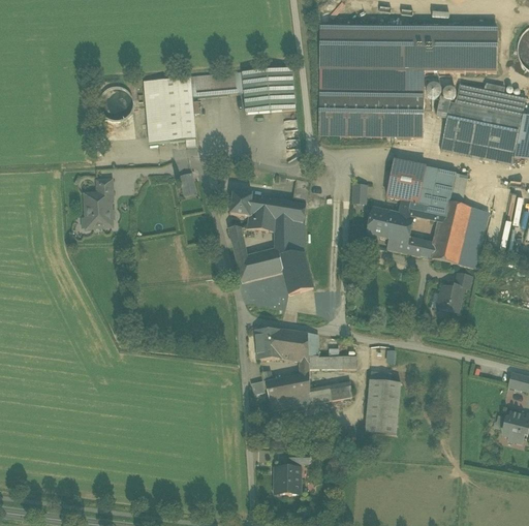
[(425,70),(496,71),(497,27),(494,27),(476,27),(321,25),(320,69),(425,70)]
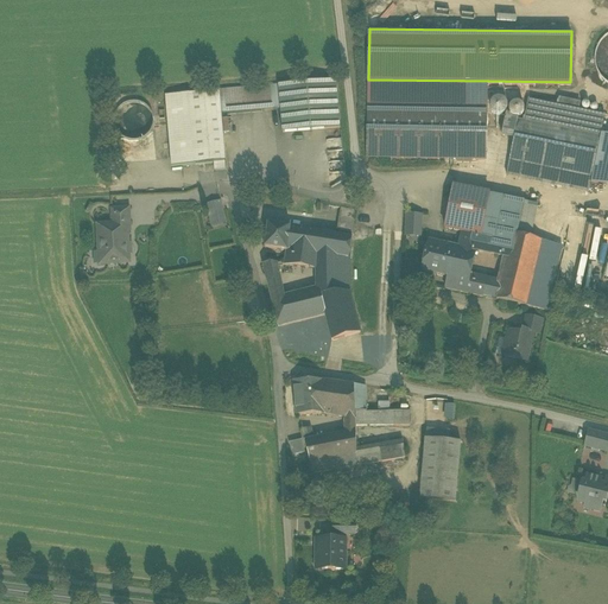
[(607,30),(603,33),(597,43),(594,53),(596,65),(602,75),(607,78),(607,30)]
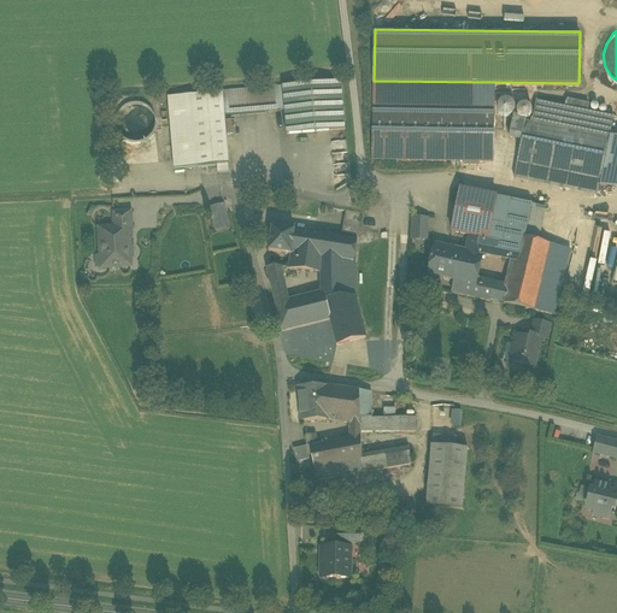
[(283,84),(287,133),(345,128),(341,80),(283,84)]
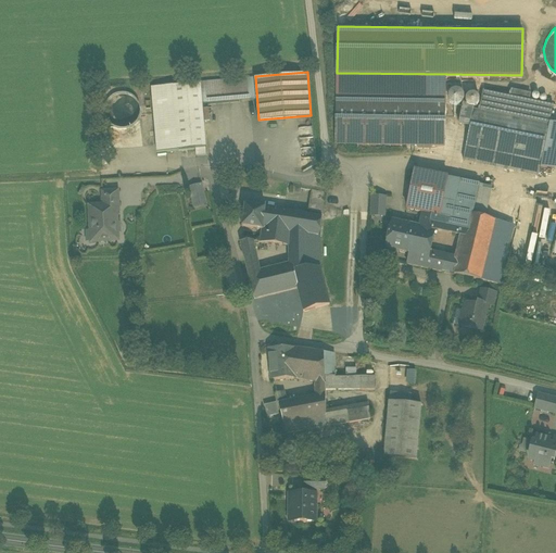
[(445,99),(446,74),(337,73),(337,97),(445,98),(445,99)]
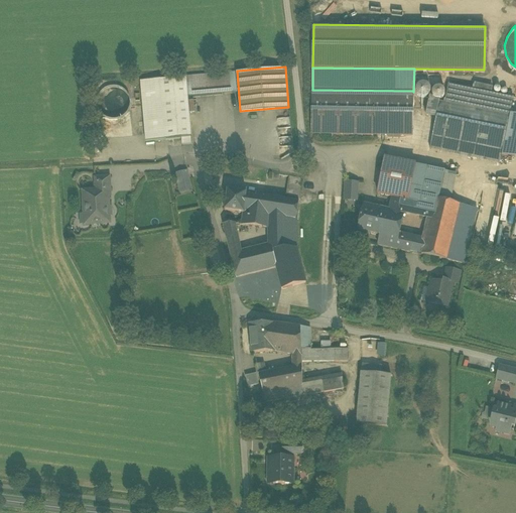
[(187,95),(238,91),(236,71),(186,75),(187,95)]
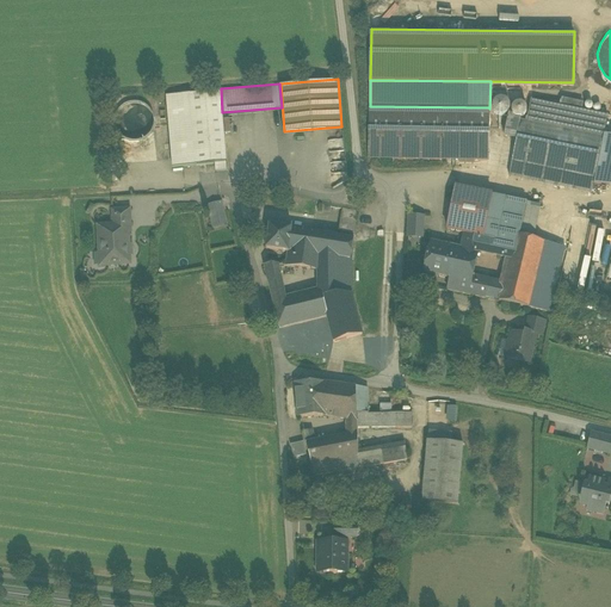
[(196,162),(215,161),(227,160),(222,112),(221,88),(190,91),(196,162)]
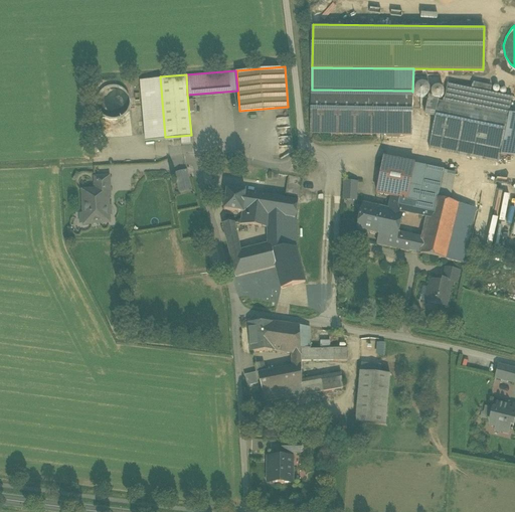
[(145,139),(165,137),(160,76),(140,78),(145,139)]
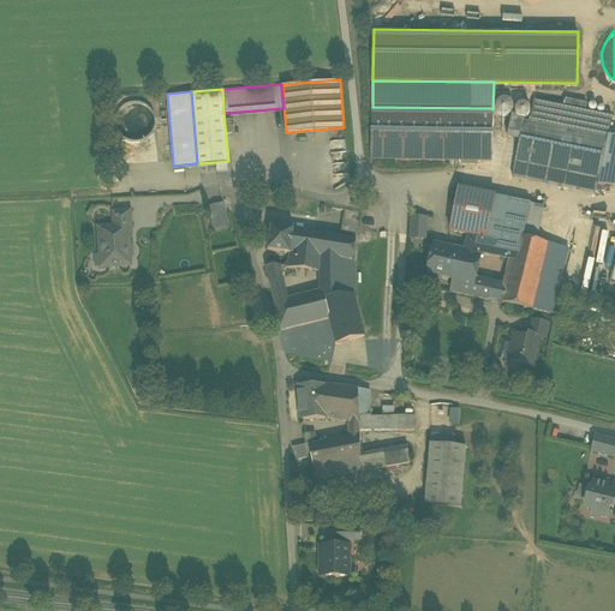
[(562,102),(585,107),(587,99),(565,94),(562,102)]
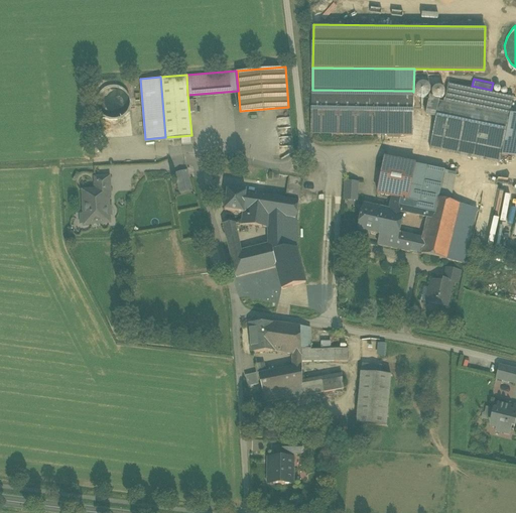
[(425,81),(420,81),(416,85),(416,91),(420,95),(426,94),(430,90),(430,85),(425,81)]
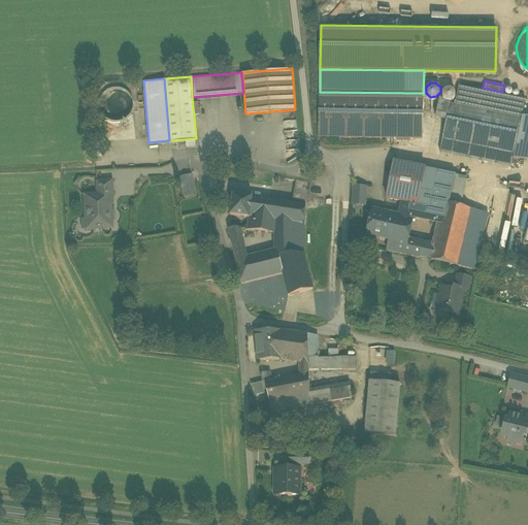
[(459,83),(458,88),(524,102),(525,97),(502,92),(483,88),(459,83)]
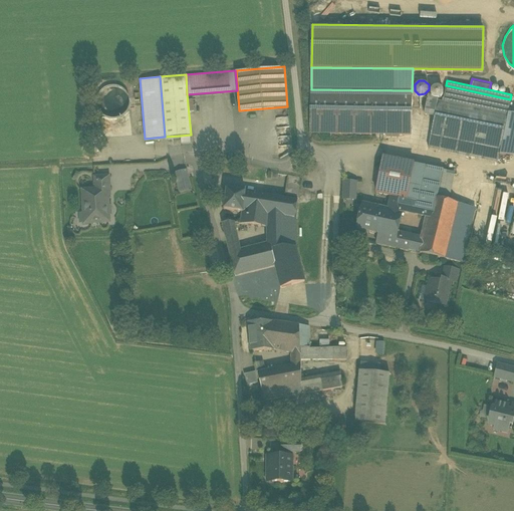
[(115,116),(121,115),(126,111),(131,105),(132,98),(130,92),(125,86),(119,83),(112,82),(106,84),(100,88),(97,94),(96,101),(98,107),(102,112),(108,116),(115,116)]
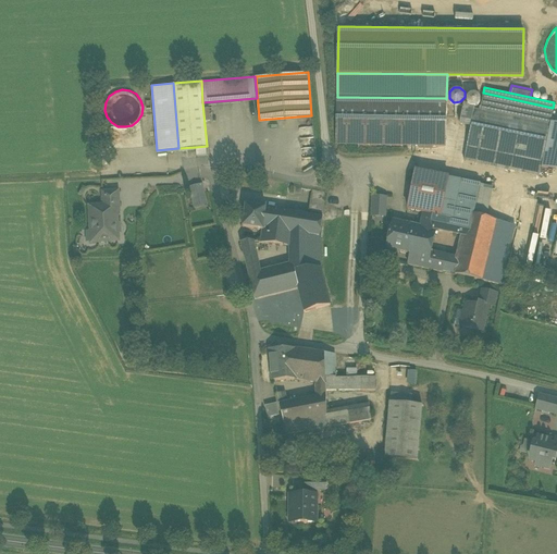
[(479,102),(480,98),(478,94),(473,91),(469,93),(467,96),(467,101),(470,105),(474,105),(479,102)]
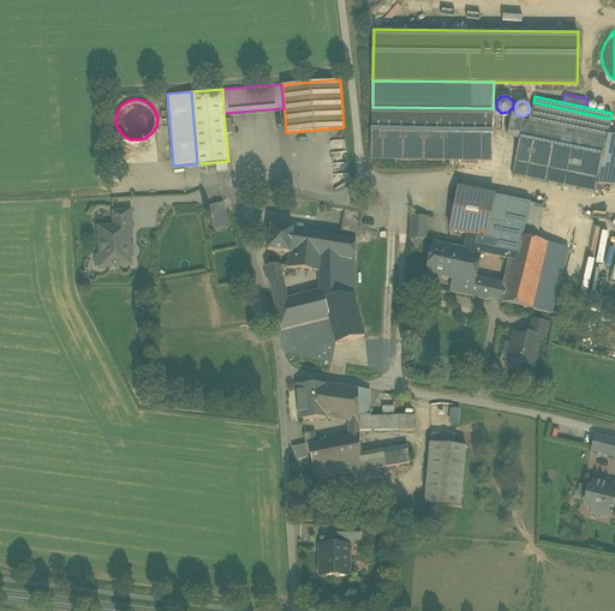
[(515,161),(598,178),(607,139),(608,133),(610,119),(533,102),(530,120),(524,118),(520,137),(515,161)]
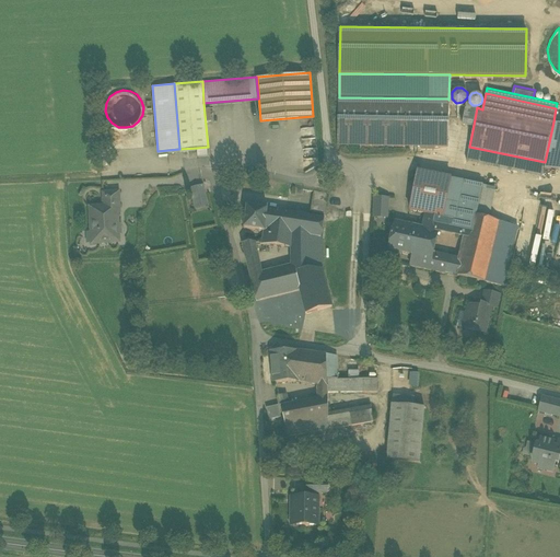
[(338,143),(447,146),(448,100),(448,99),(339,97),(338,143)]
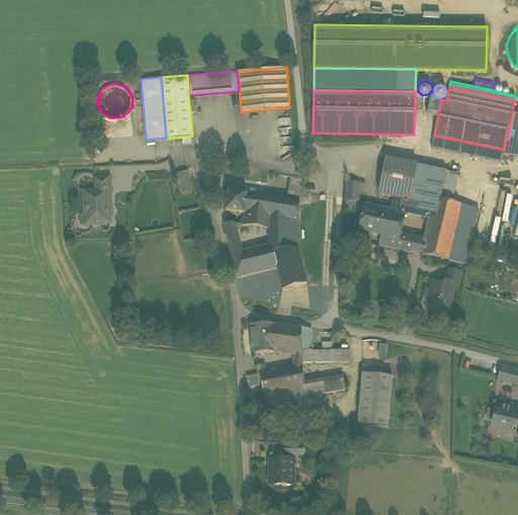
[(437,97),(434,94),(432,95),(428,114),(438,115),(441,99),(441,97),(437,97)]
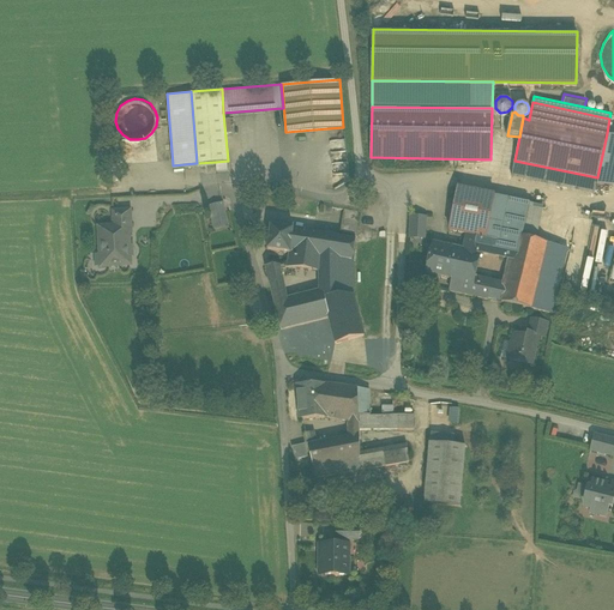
[(613,171),(613,140),(606,139),(597,177),(596,182),(612,186),(613,171)]
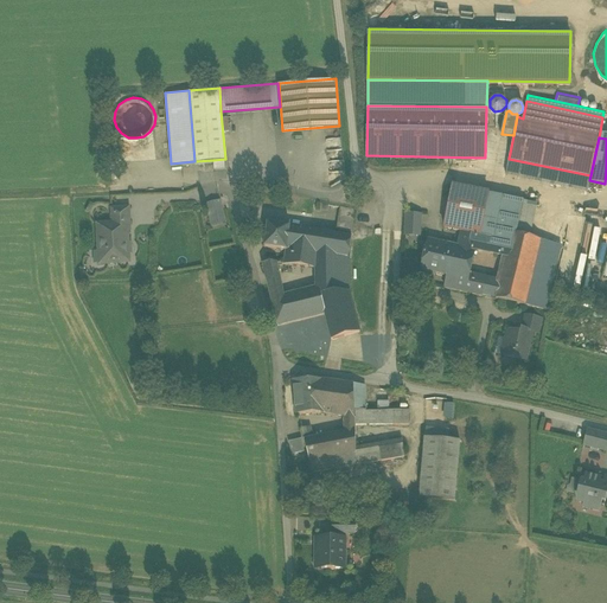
[(590,175),(509,159),(505,172),(587,190),(589,180),(590,175)]
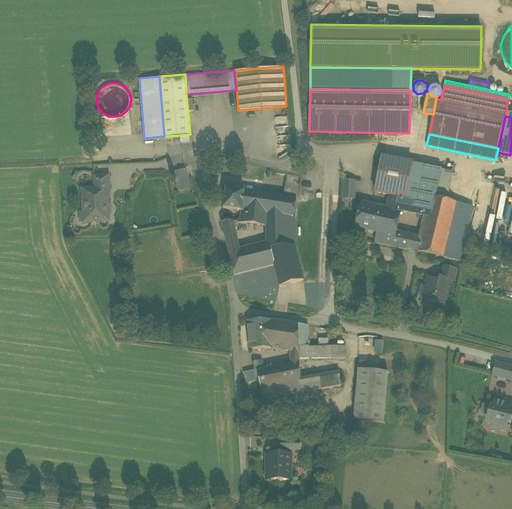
[(375,191),(404,197),(412,161),(382,155),(375,191)]
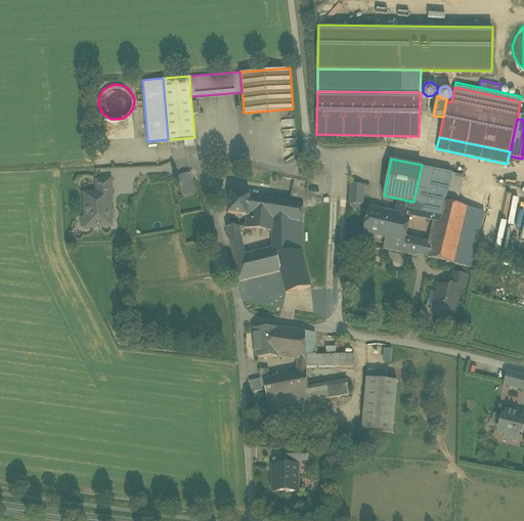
[(433,168),(422,165),(413,202),(413,204),(417,204),(425,206),(429,185),(433,168)]
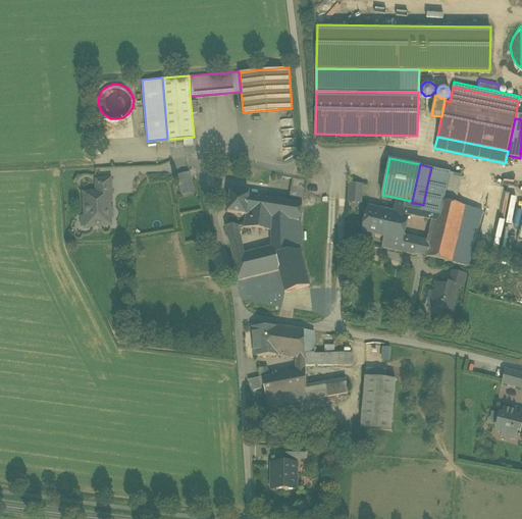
[(431,167),(427,185),(446,189),(444,200),(456,203),(462,173),(431,167)]
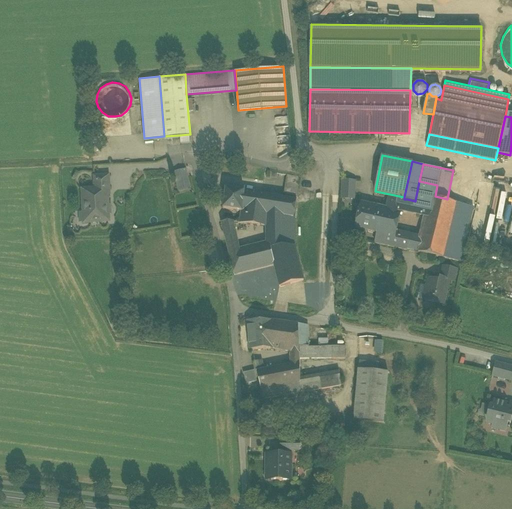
[(190,185),(186,166),(173,169),(178,188),(190,185)]
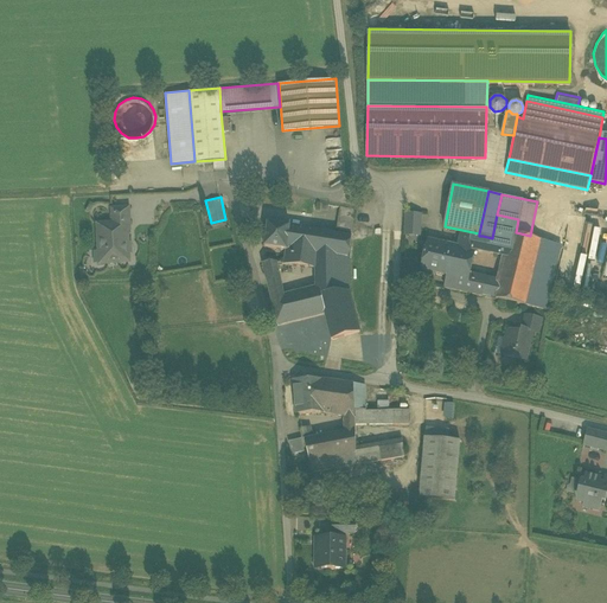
[(112,222),(112,223),(127,222),(131,222),(129,205),(110,206),(112,222)]
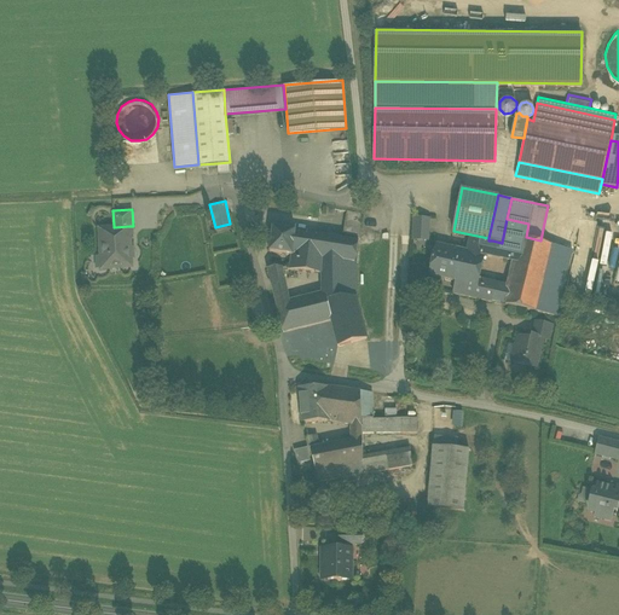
[(364,212),(347,209),(343,232),(360,235),(364,212)]
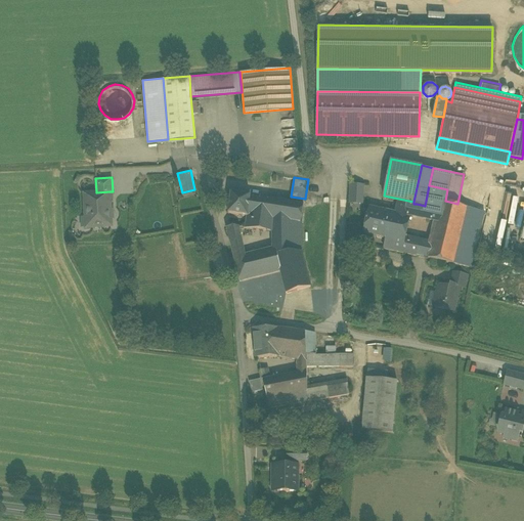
[(363,184),(351,183),(350,202),(362,203),(363,184)]
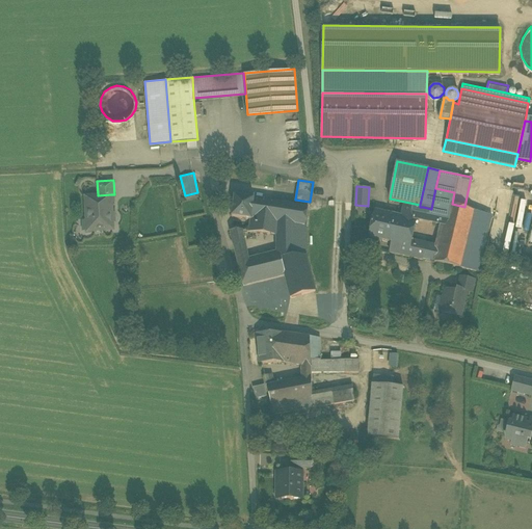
[(448,203),(452,204),(454,192),(435,188),(431,209),(429,219),(429,220),(443,223),(448,203)]
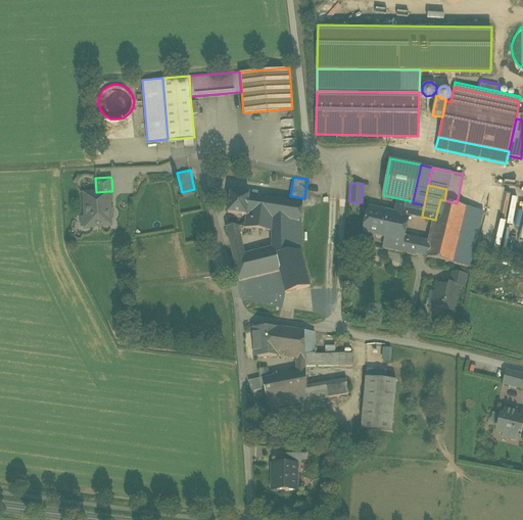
[(244,225),(252,226),(256,194),(242,192),(243,189),(240,189),(240,192),(231,190),(228,210),(246,214),(244,225)]
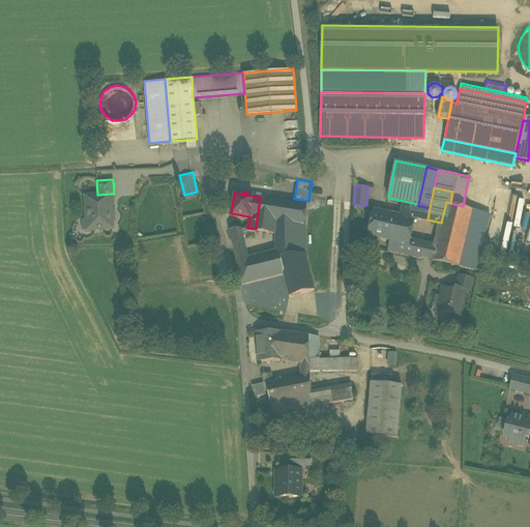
[(94,217),(95,228),(113,227),(111,194),(97,195),(97,194),(85,194),(86,216),(93,216),(93,217),(94,217)]
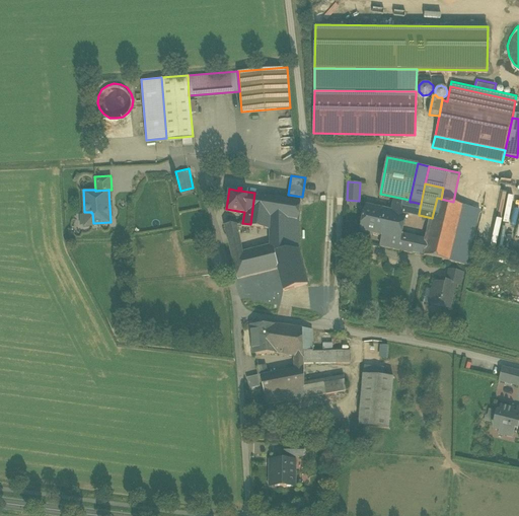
[(250,224),(269,227),(270,227),(272,213),(297,218),(300,200),(254,193),(250,224)]
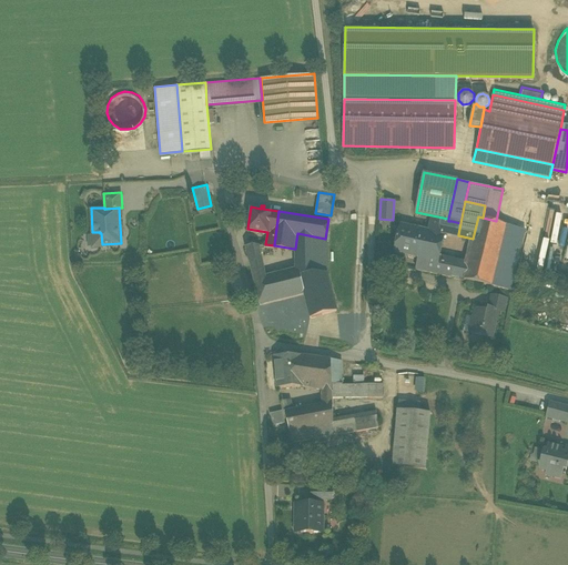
[(452,275),(454,264),(438,260),(439,254),(445,231),(449,232),(452,221),(448,221),(433,217),(429,230),(423,228),(416,256),(418,256),(416,268),(452,275)]
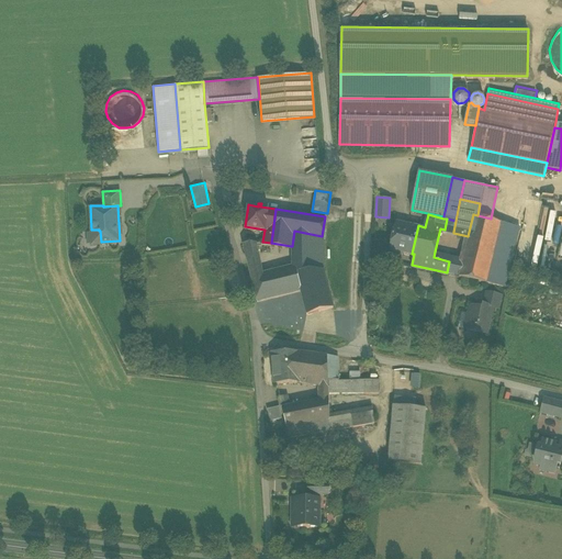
[(501,221),(491,219),(478,215),(473,214),(468,236),(463,257),(461,264),(459,275),(459,276),(485,281),(501,221)]
